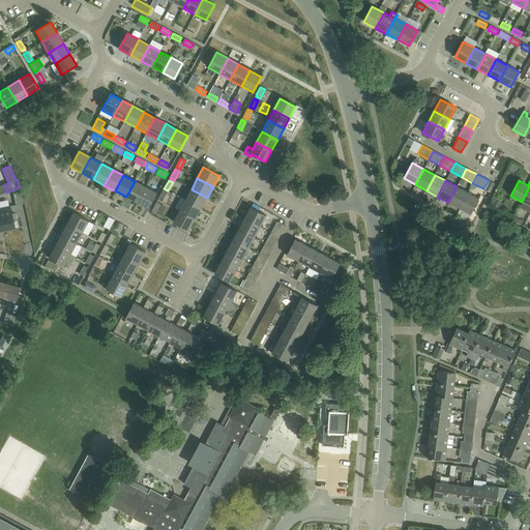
[(126,197),(137,203),(145,187),(135,181),(126,197)]
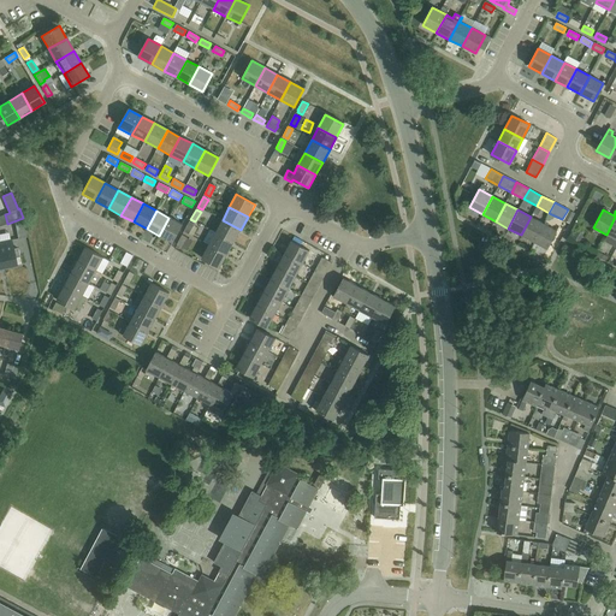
[(544,224),(531,217),(521,235),(534,242),(544,224)]
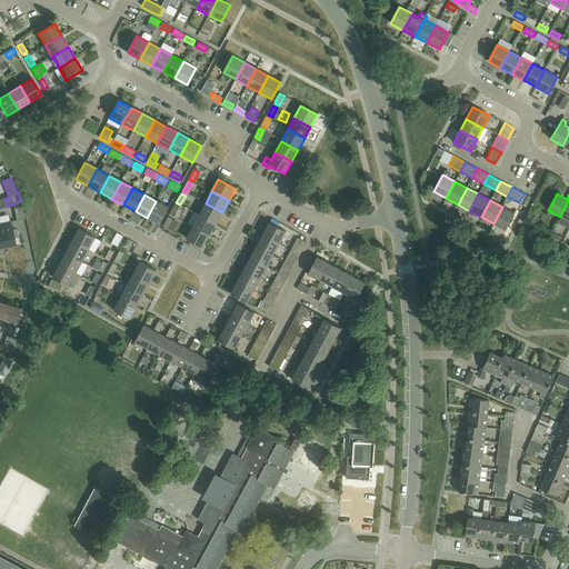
[(168,208),(156,201),(147,218),(159,225),(168,208)]
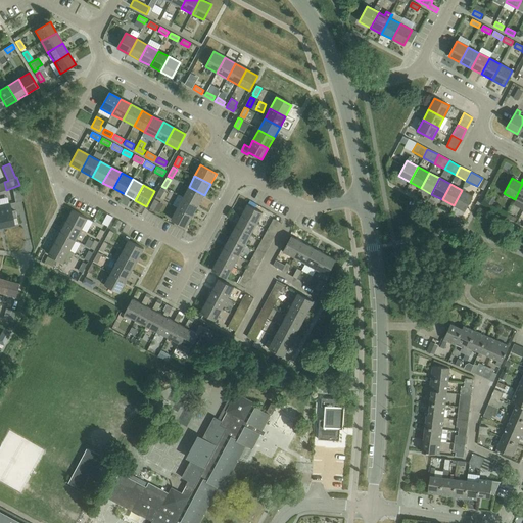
[(22,201),(19,187),(11,188),(12,191),(6,192),(8,200),(14,199),(14,203),(22,201)]
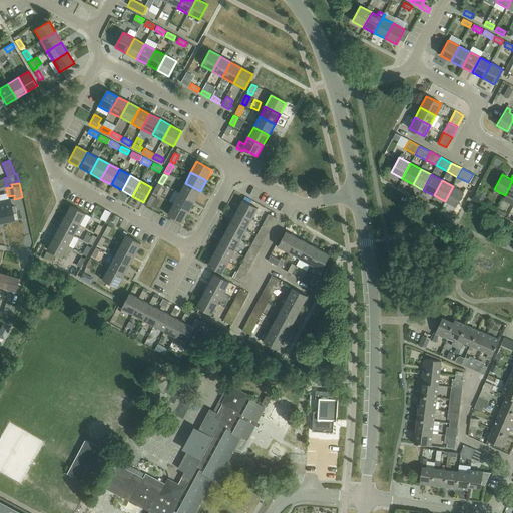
[(200,191),(185,183),(179,193),(194,202),(200,191)]
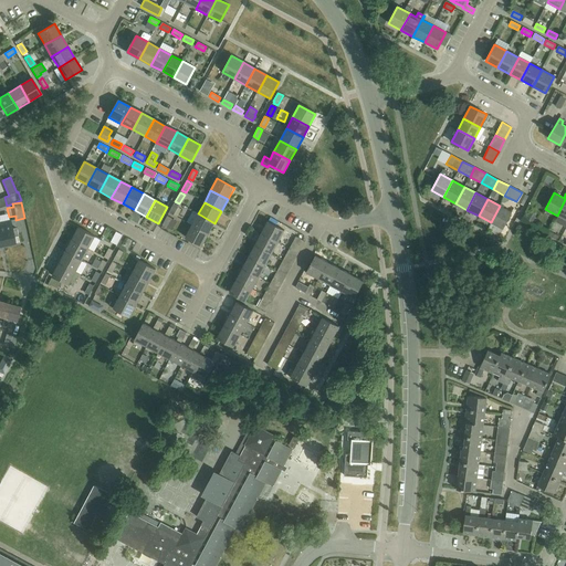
[(178,207),(174,205),(169,212),(174,216),(178,207)]
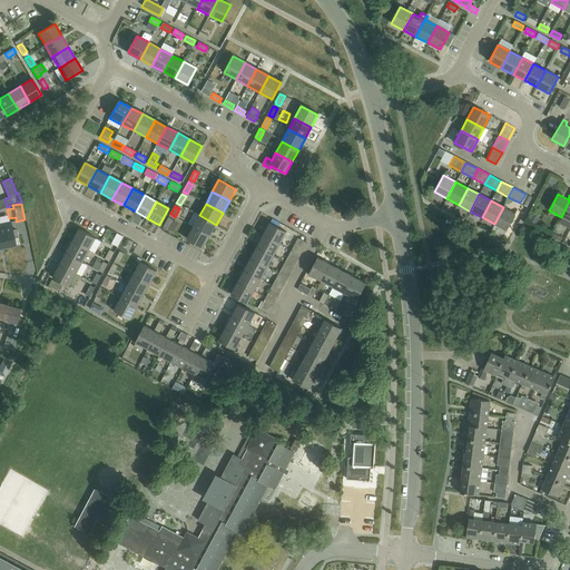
[(516,214),(503,207),(494,224),(507,231),(516,214)]
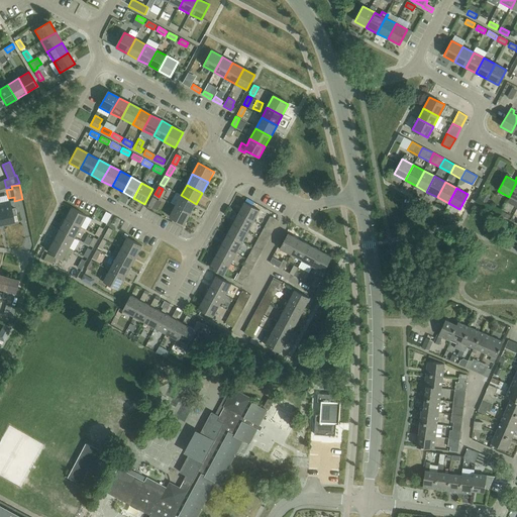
[(190,214),(196,204),(181,195),(175,206),(190,214)]
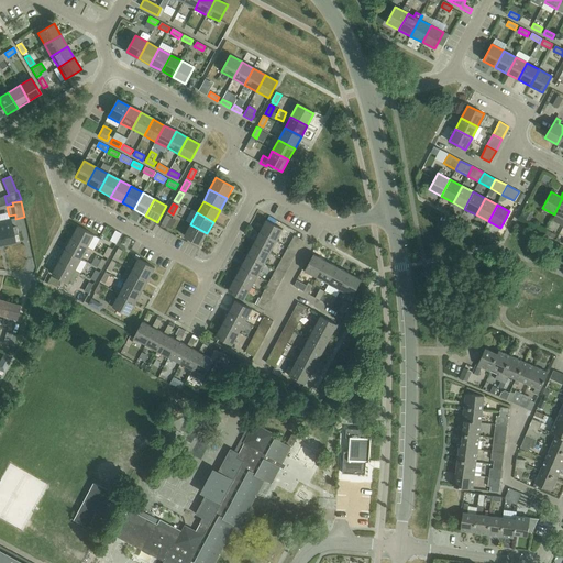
[(170,218),(166,216),(162,224),(166,227),(170,218)]
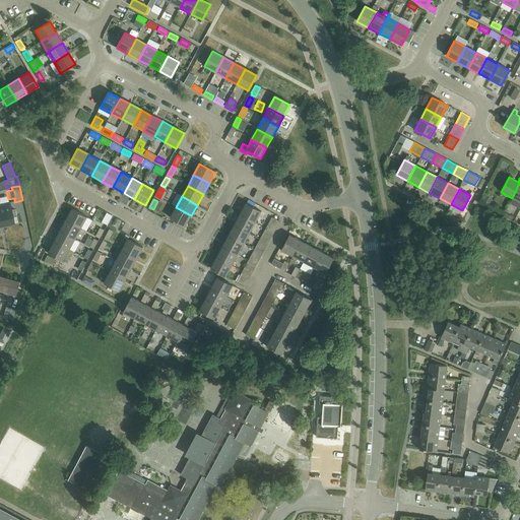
[(9,202),(0,203),(0,221),(1,226),(13,223),(12,217),(16,217),(14,209),(10,210),(9,202)]
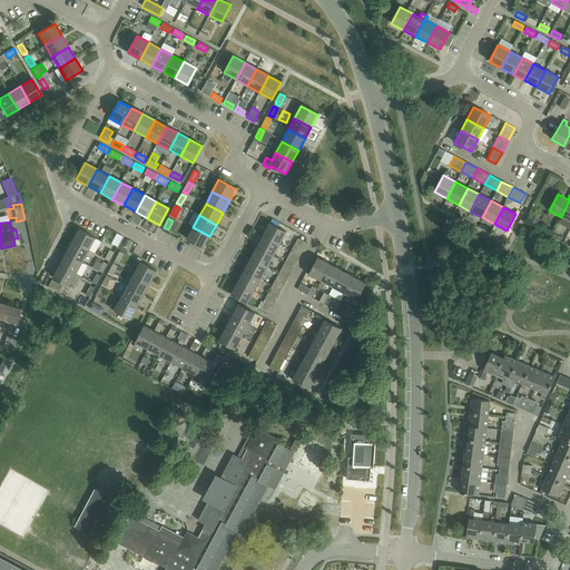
[(269,224),(263,236),(279,245),(286,233),(269,224)]
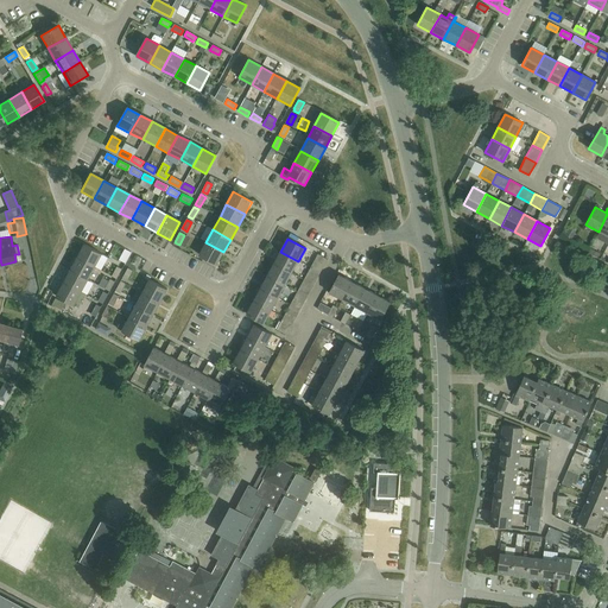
[(223,252),(206,242),(198,255),(216,265),(223,252)]
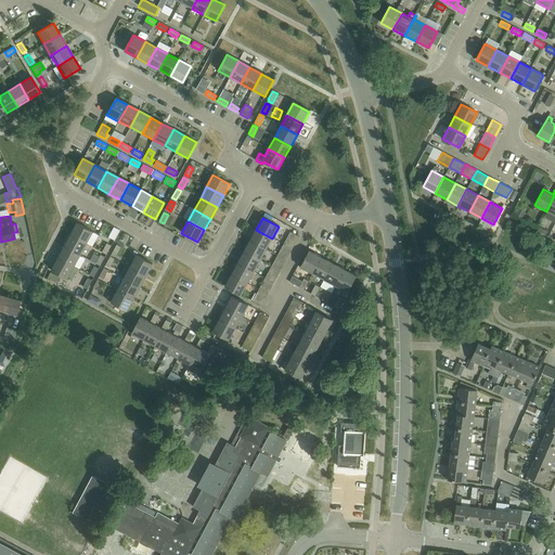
[(77,223),(71,235),(87,244),(93,232),(77,223)]
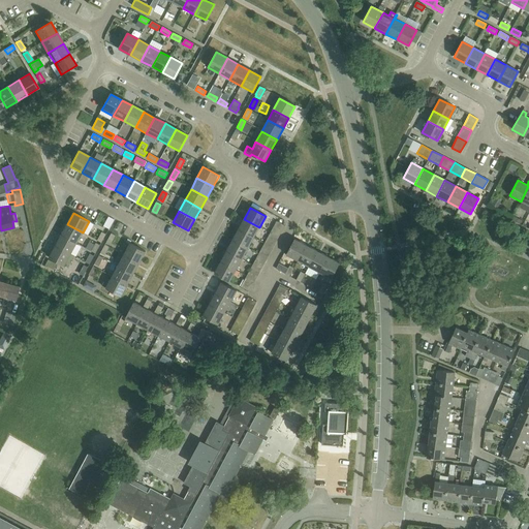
[(238,229),(253,238),(259,227),(244,219),(238,229)]
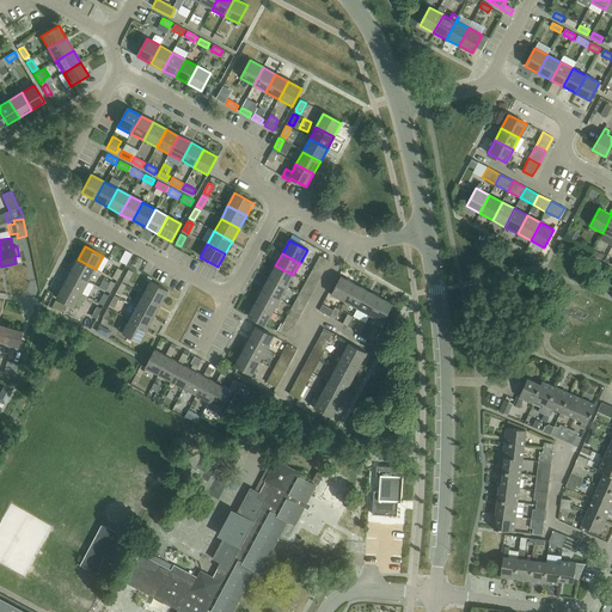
[(319,256),(312,269),(322,275),(329,261),(319,256)]
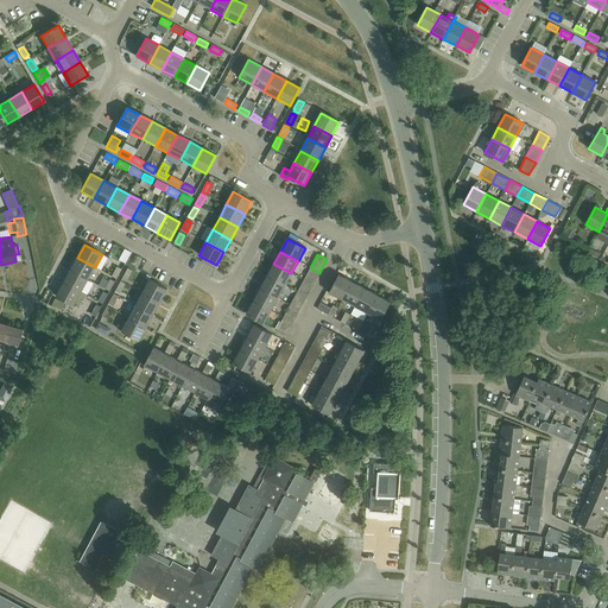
[(95,267),(77,258),(70,271),(88,280),(95,267)]
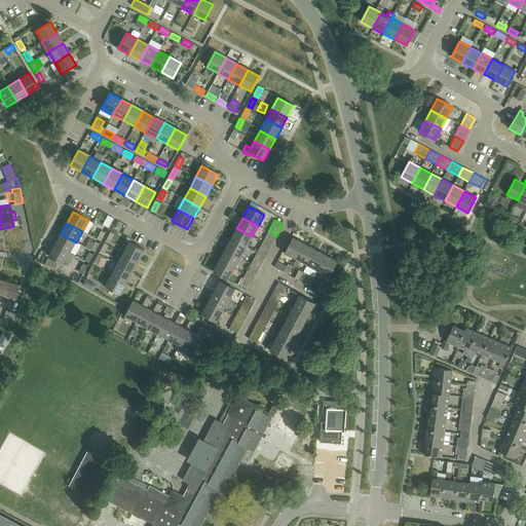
[(252,236),(236,228),(231,239),(247,248),(252,236)]
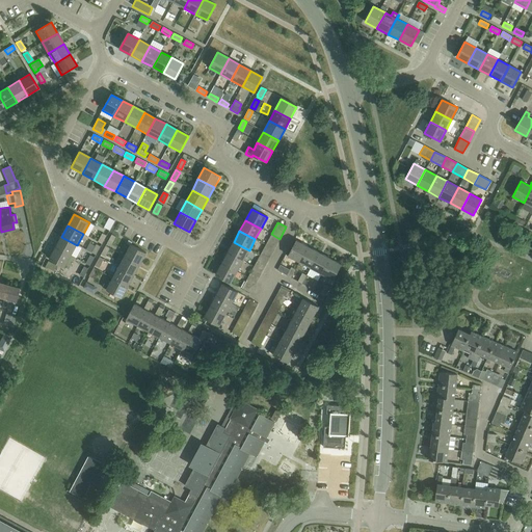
[(106,236),(102,234),(98,242),(102,244),(106,236)]
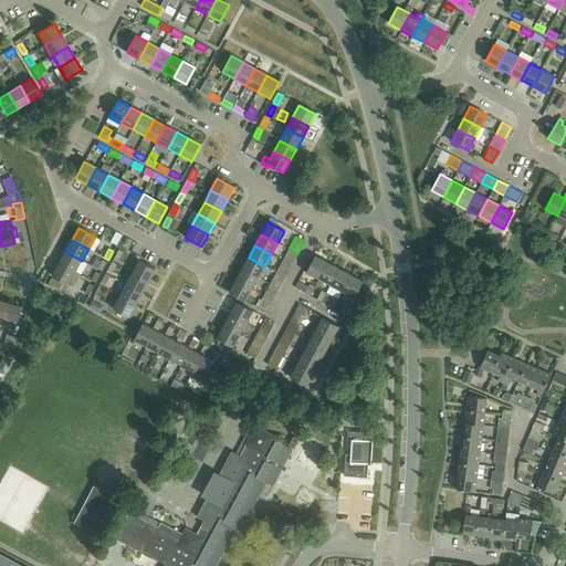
[(297,254),(289,249),(282,261),(292,265),(297,254)]
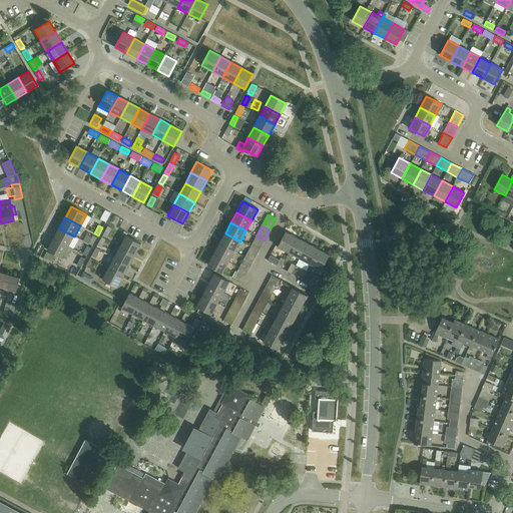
[(112,228),(107,226),(103,234),(107,236),(112,228)]
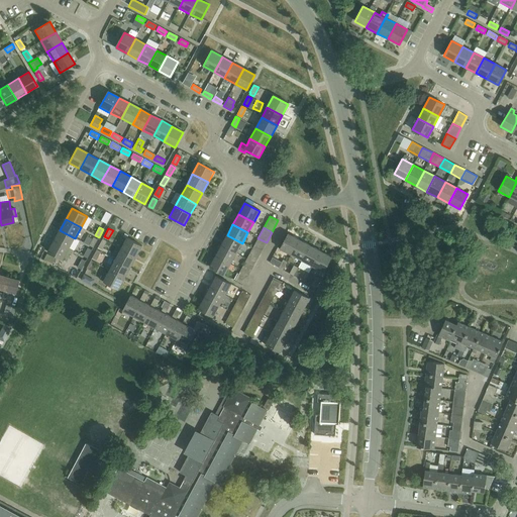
[(54,240),(69,248),(75,238),(60,230),(54,240)]
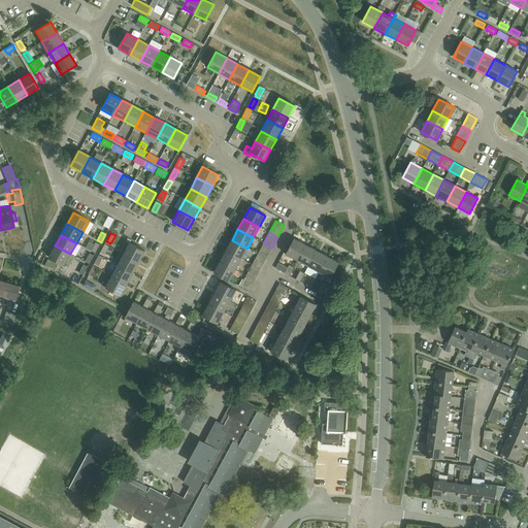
[(286,254),(297,260),(305,244),(294,238),(286,254)]
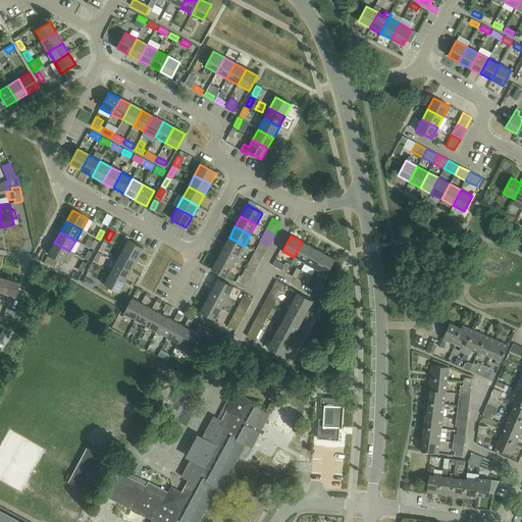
[(223,248),(239,257),(245,246),(229,238),(223,248)]
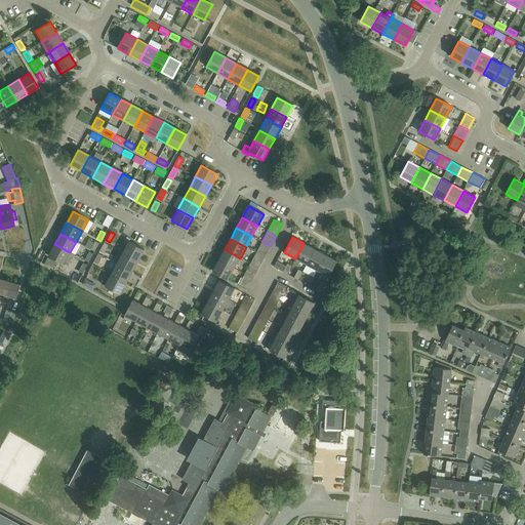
[(99,243),(95,241),(90,249),(94,251),(99,243)]
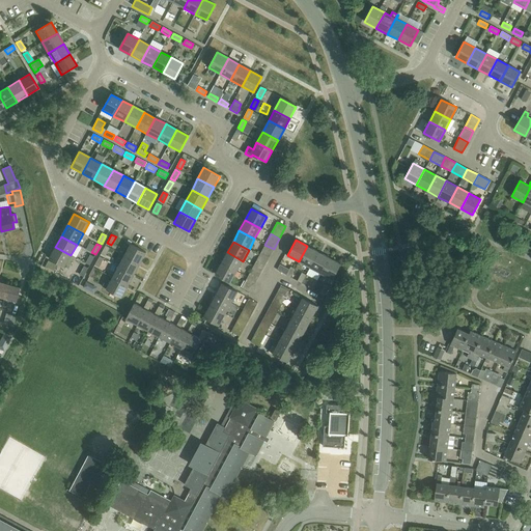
[(124,256),(139,264),(145,253),(130,245),(124,256)]
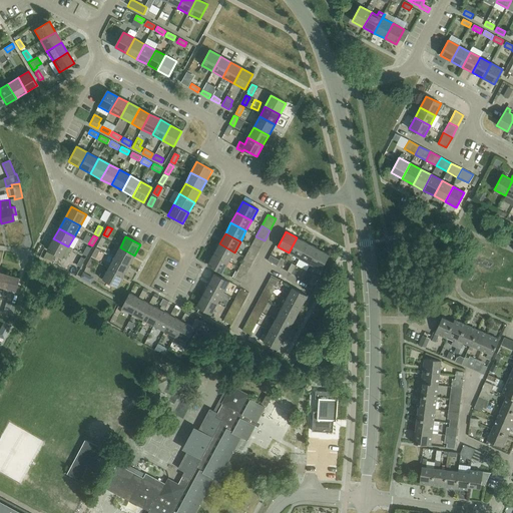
[(265,240),(255,236),(250,246),(259,251),(265,240)]
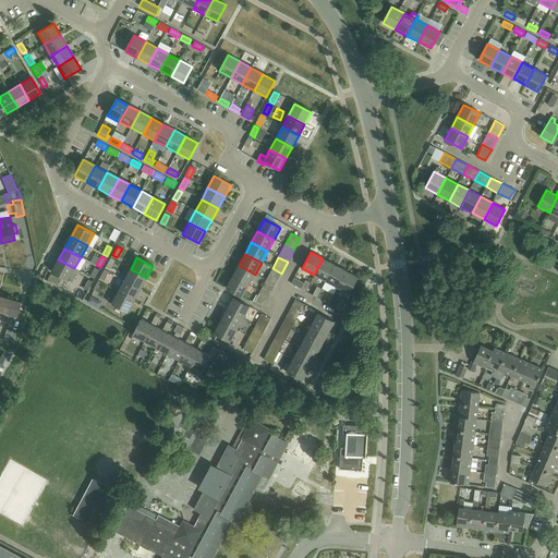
[(114,261),(110,258),(106,267),(110,269),(114,261)]
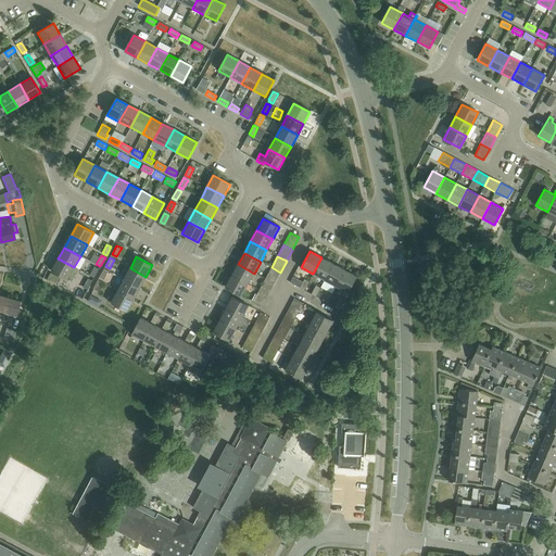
[(313,274),(325,280),(333,264),(321,257),(313,274)]
